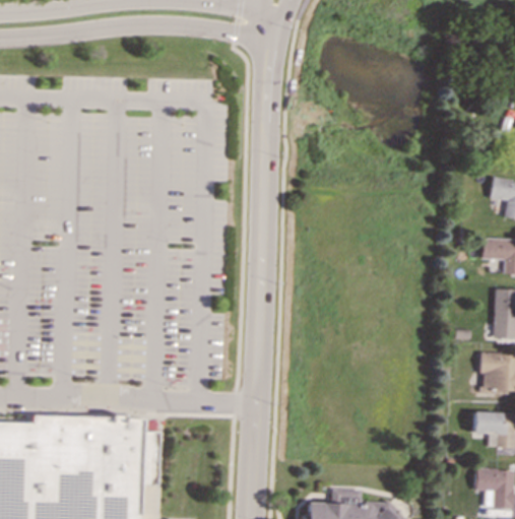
[(491,197),(508,200),(505,217),(514,218),(514,180),(494,177),(491,197)]
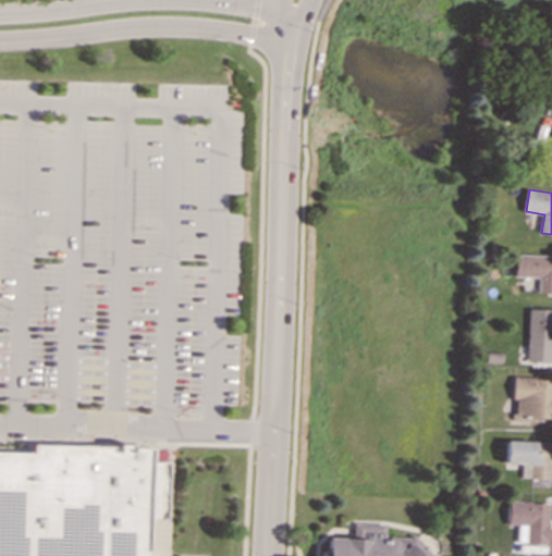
[(551,255),(518,255),(518,278),(542,278),(541,293),(551,293),(551,255)]
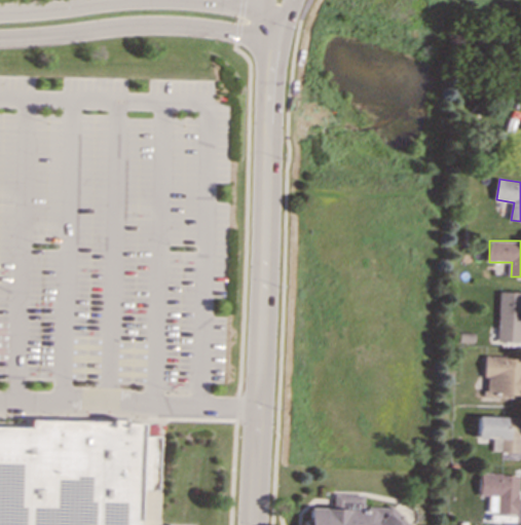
[(500,342),(520,343),(520,293),(501,292),(500,342)]
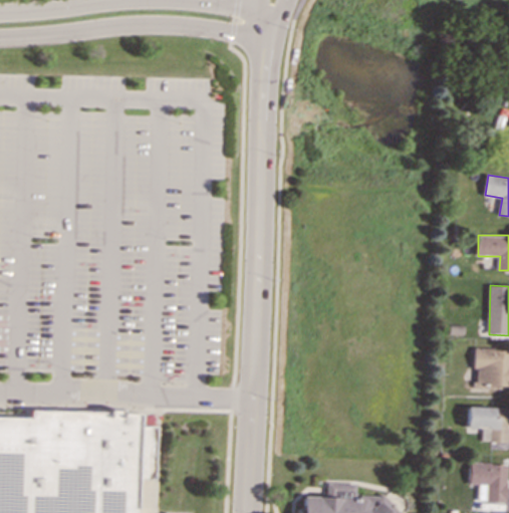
[(508,350),(476,348),(476,369),(479,369),(479,385),(508,386),(508,350)]
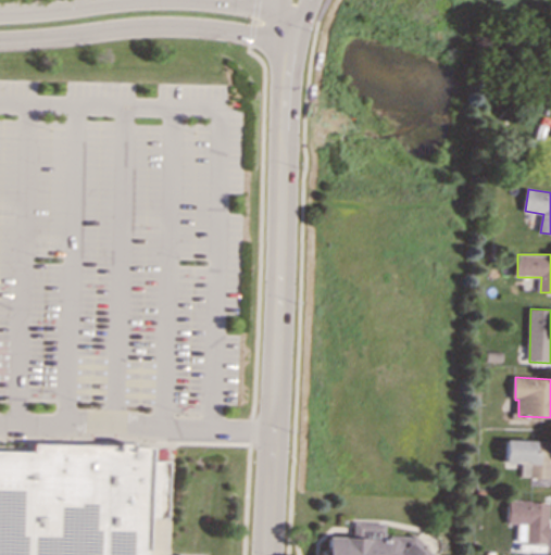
[(508,463),(524,464),(524,478),(550,479),(550,441),(509,440),(508,463)]
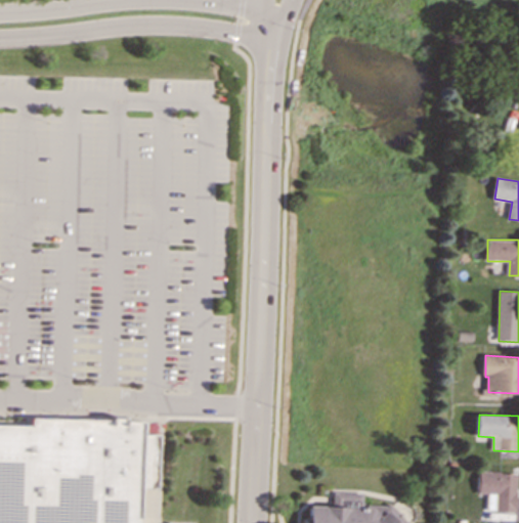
[(143,522),(146,423),(36,418),(36,427),(0,425),(0,522),(143,522)]
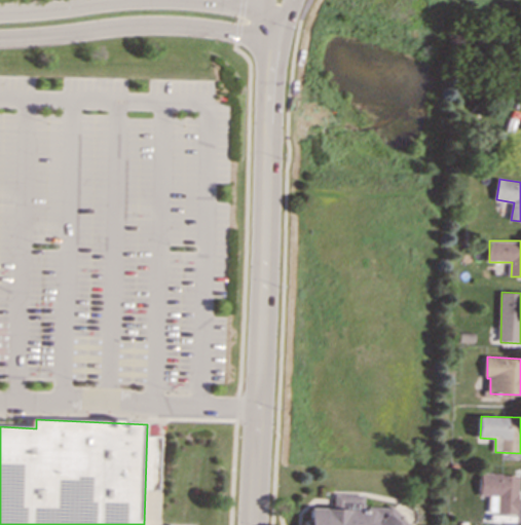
[(492,496),(492,513),(520,514),(520,475),(482,474),(481,495),(492,496)]
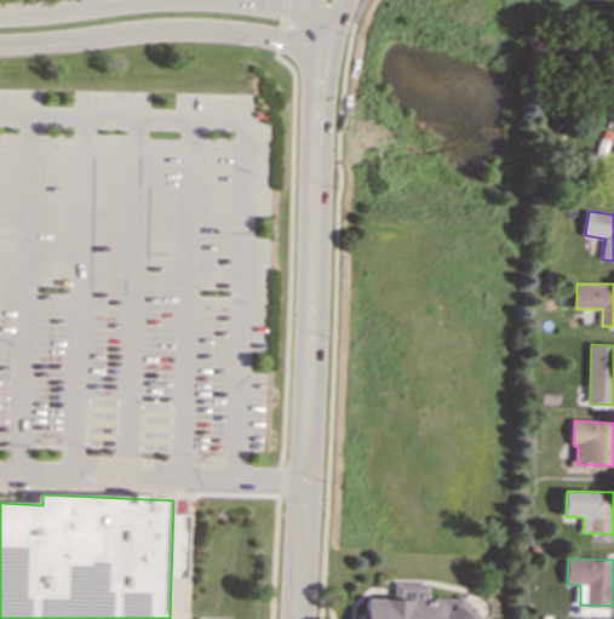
[(482,618),(463,594),(455,600),(440,599),(432,603),(368,597),(366,613),(361,613),(360,618),(482,618)]
